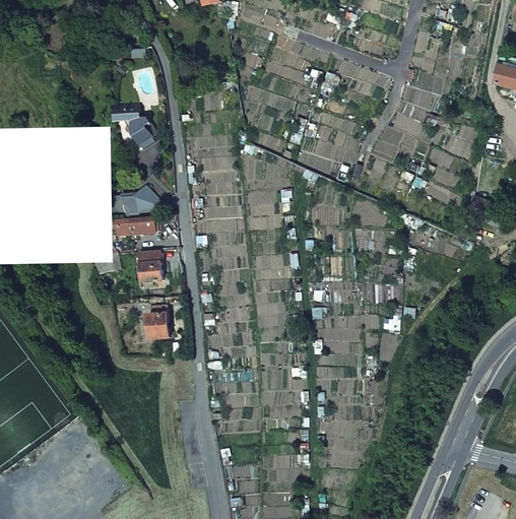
[(515,69),(498,64),(494,83),(515,89),(515,69)]
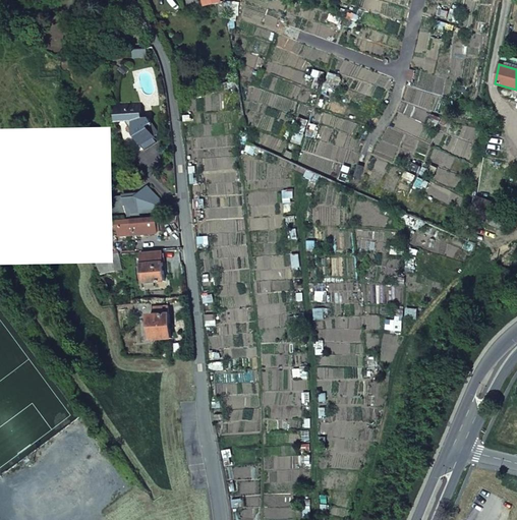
[(135,102),(112,104),(113,121),(121,120),(129,120),(130,134),(140,149),(152,140),(141,126),(147,123),(146,120),(144,118),(136,118),(135,102)]
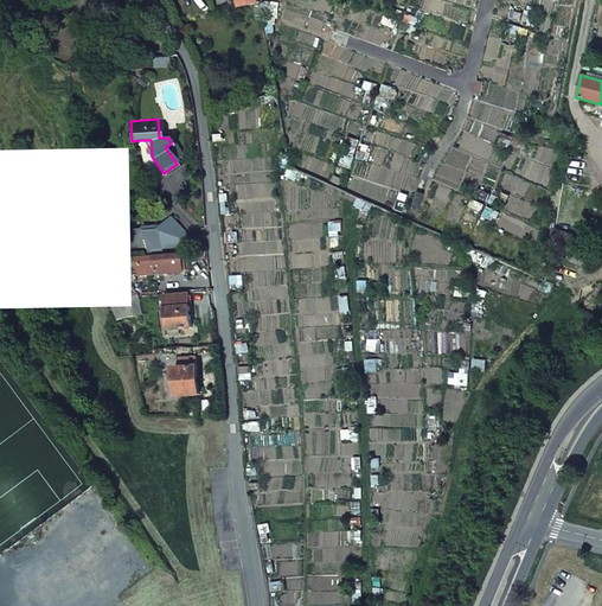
[(151,140),(141,140),(152,157),(151,140)]
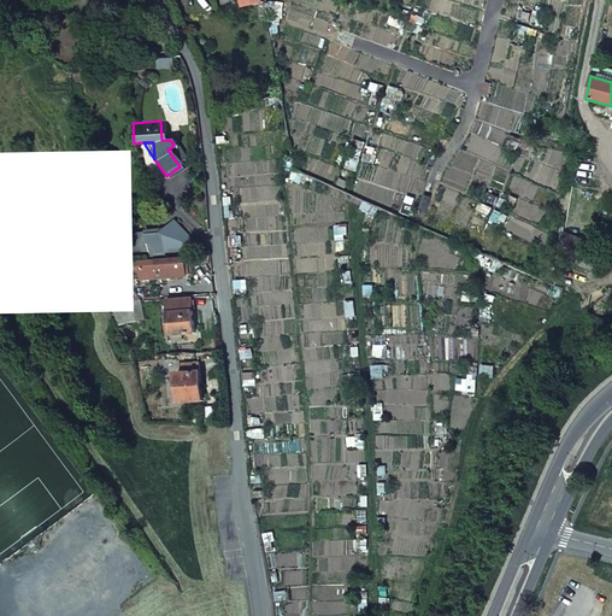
[(172,221),(158,232),(163,251),(192,248),(193,241),(172,221)]
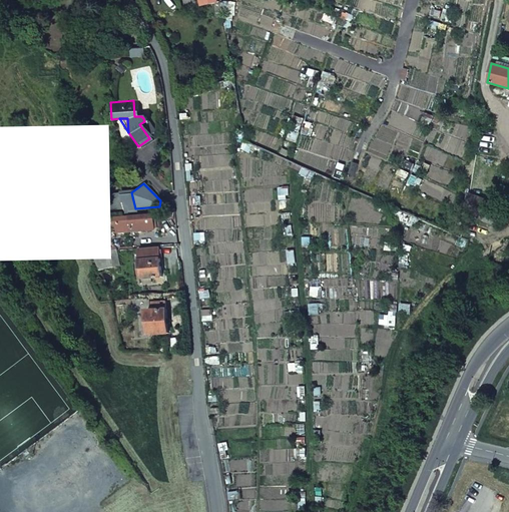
[(131,192),(120,194),(123,208),(135,208),(131,192)]
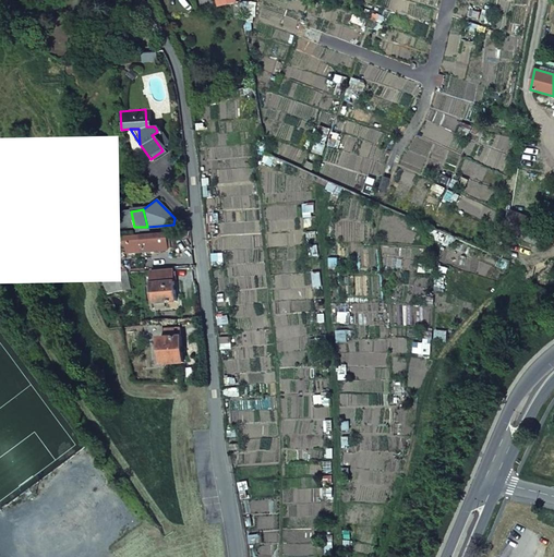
[(548,226),(506,209),(501,231),(538,246),(548,226)]
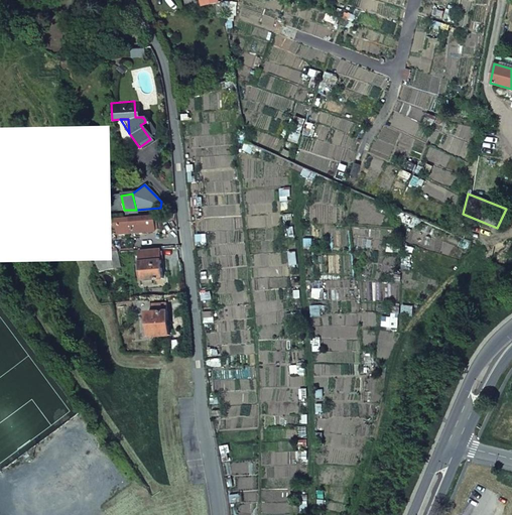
[(151,213),(128,215),(129,231),(152,229),(151,221),(151,213)]
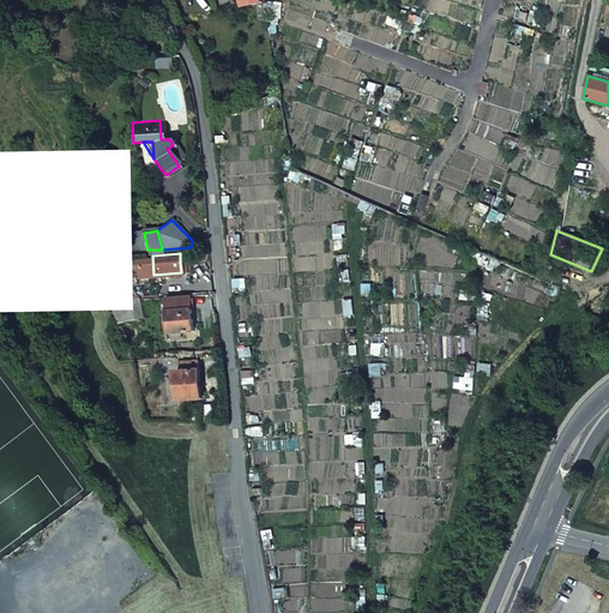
[(186,295),(169,296),(170,310),(187,308),(186,295)]
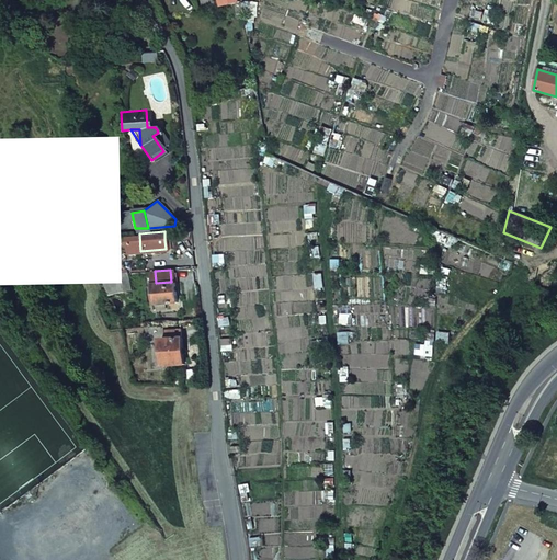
[(156,283),(150,283),(151,303),(173,301),(172,292),(171,282),(156,283)]
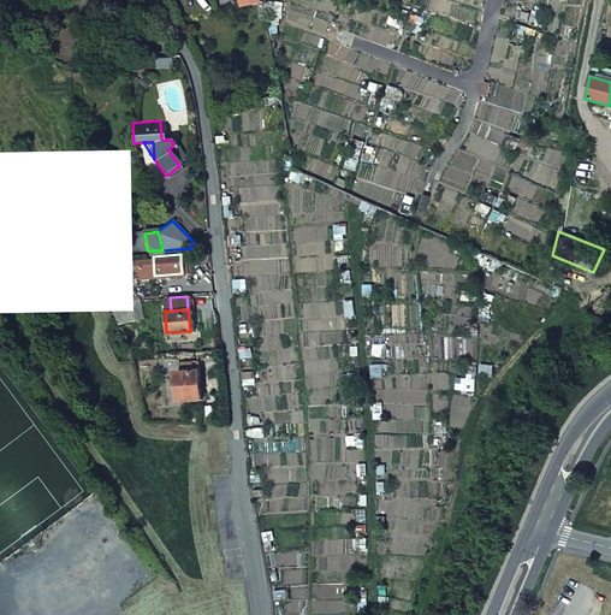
[(197,384),(197,371),(196,360),(178,362),(179,371),(172,372),(176,401),(199,398),(197,384)]
